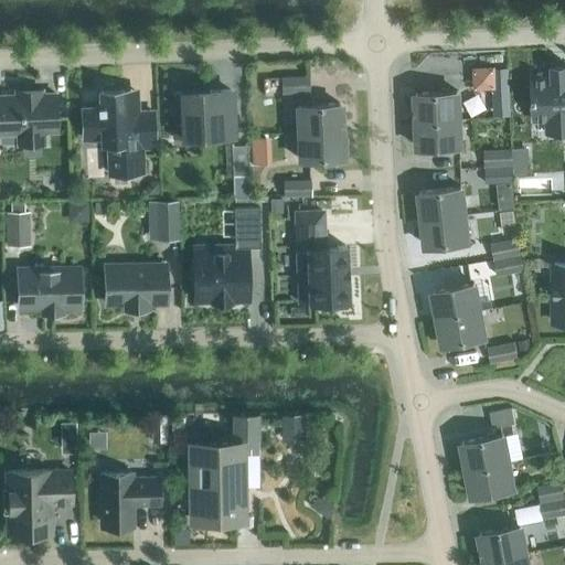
[(509,83),(509,67),(480,68),(481,85),(509,83)]
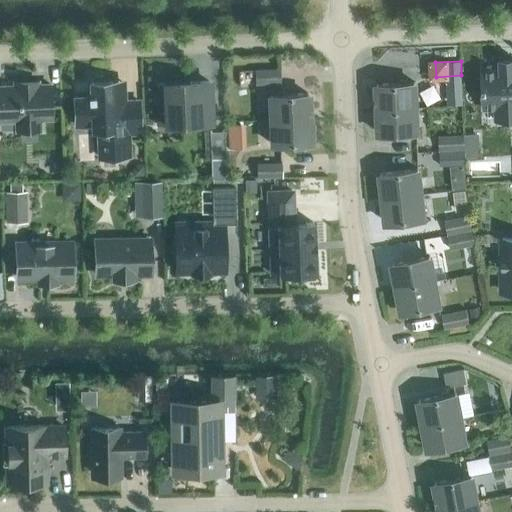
[(511,62),(499,63),(499,68),(481,68),(483,109),(495,108),(496,120),(511,119),(511,62)]
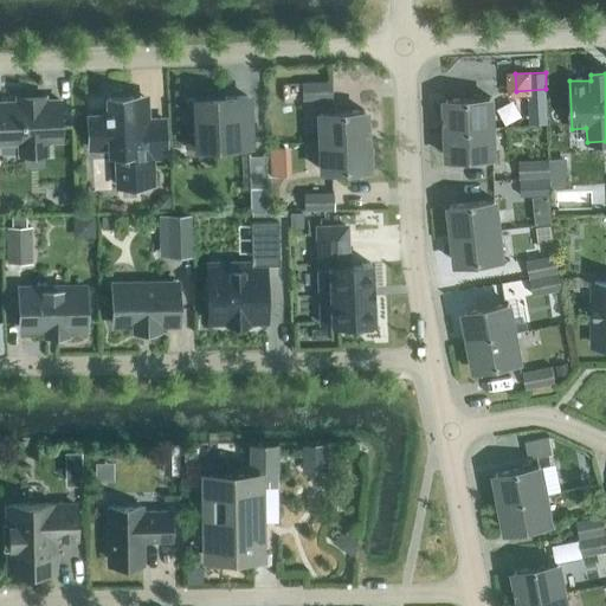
[(333,98),(331,81),(302,82),(302,100),(333,98)]
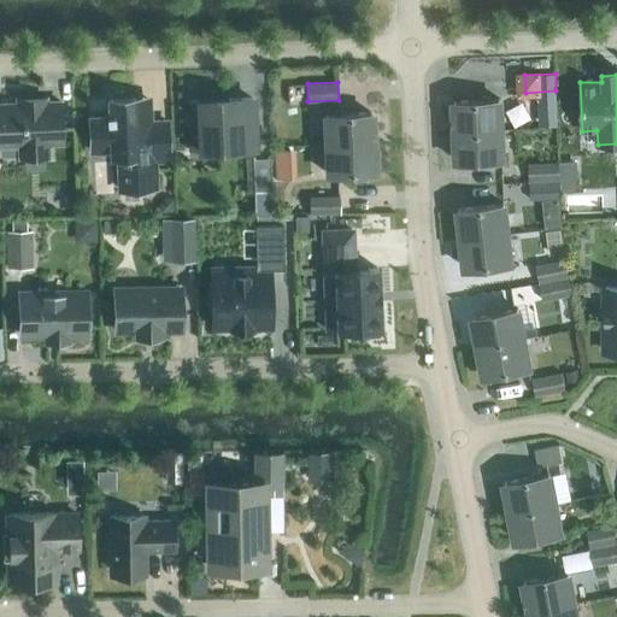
[(134,98),(110,99),(111,112),(106,112),(106,117),(90,118),(92,146),(112,146),(112,156),(118,154),(121,189),(157,187),(156,159),(169,159),(166,121),(147,122),(146,111),(135,111),(134,98)]
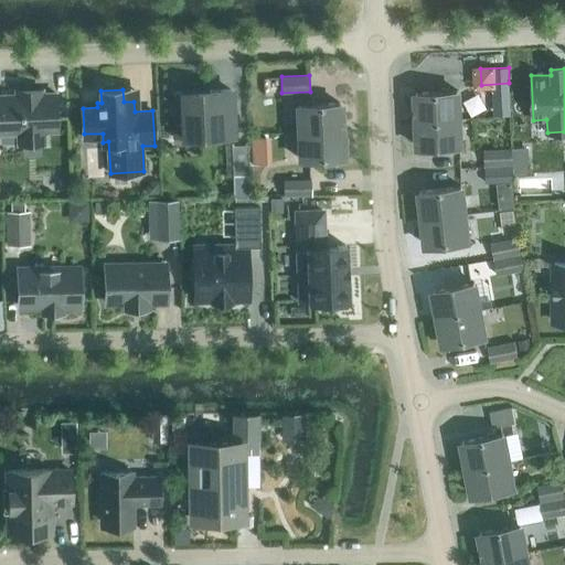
[(232,105),(231,89),(209,91),(182,92),(172,93),(173,137),(184,137),(211,136),(232,136),(232,118),(234,118),(234,105),(232,105)]
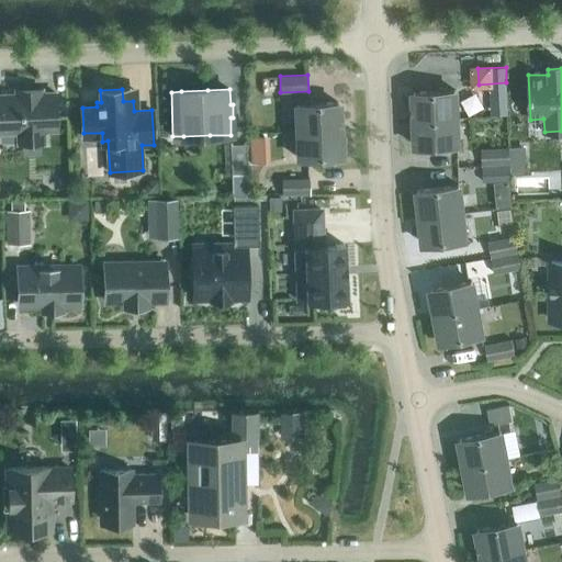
[(454,90),(414,92),(415,120),(457,117),(454,90)]
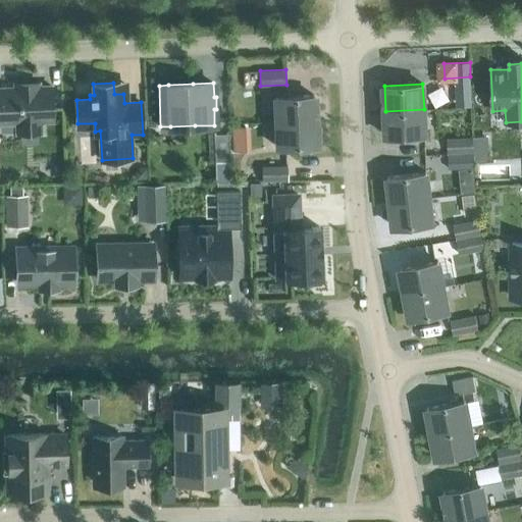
[(53,112),(51,86),(36,87),(36,91),(18,91),(18,87),(2,88),(2,104),(0,104),(0,122),(18,122),(19,132),(17,132),(17,133),(41,132),(41,131),(39,131),(38,112),(53,112)]
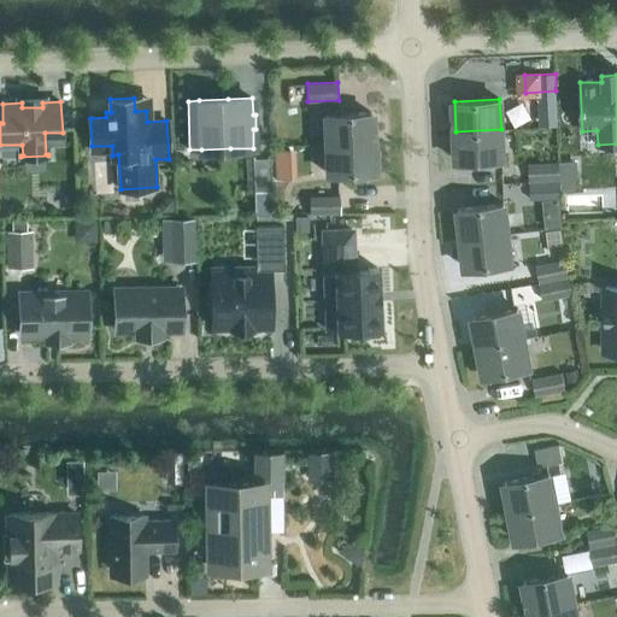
[(372,142),(370,111),(325,113),(327,145),(372,142)]
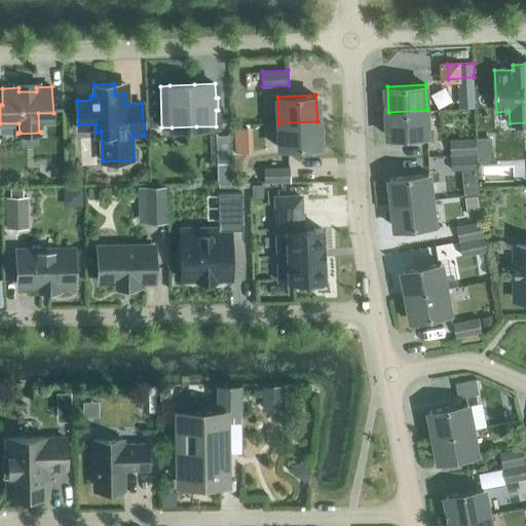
[(428,136),(427,117),(427,110),(388,112),(389,138),(428,136)]
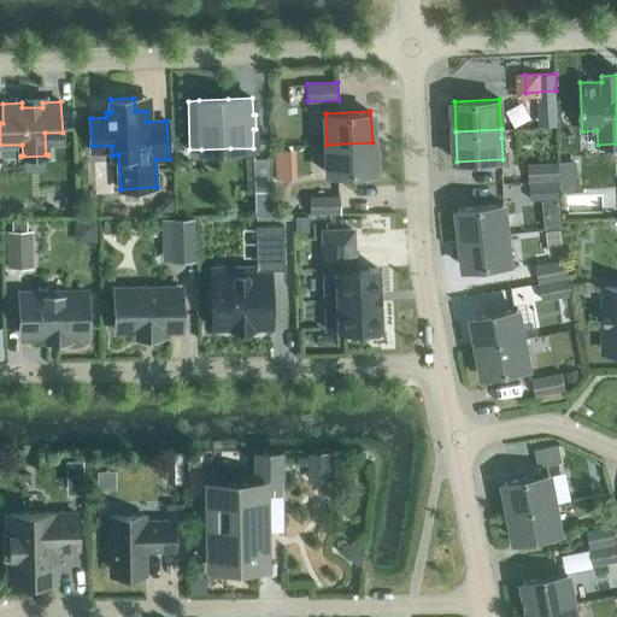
[(374,172),(372,142),(327,145),(328,174),(374,172)]
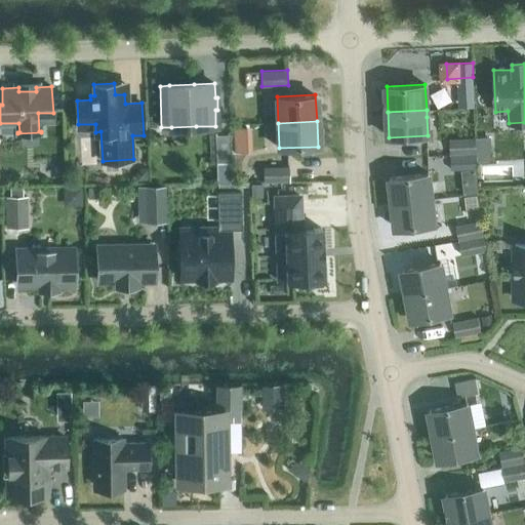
[(231,161),(229,133),(215,134),(216,162),(231,161)]
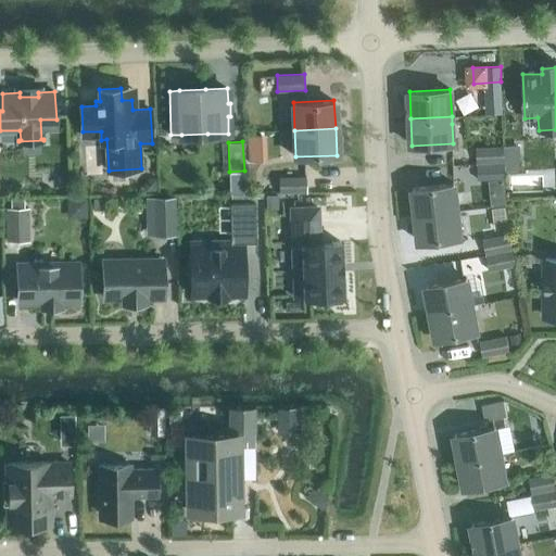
[(505,172),(519,171),(518,144),(504,146),(505,162),(505,172)]
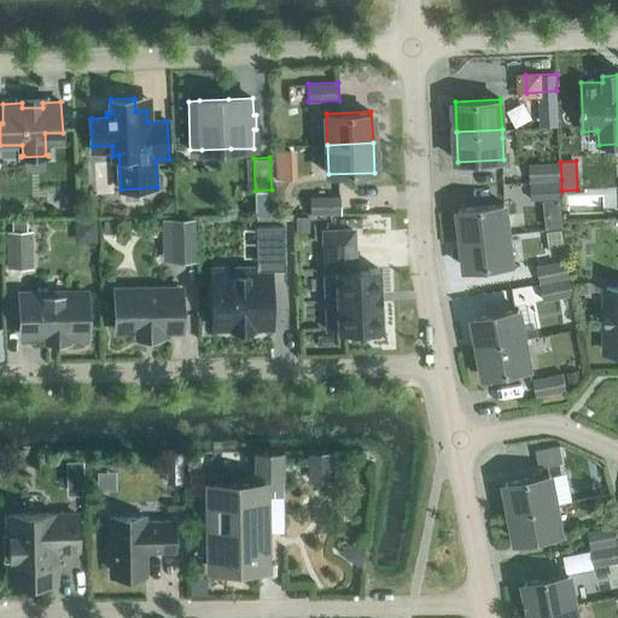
[(297,176),(296,162),(275,162),(275,178),(297,176)]
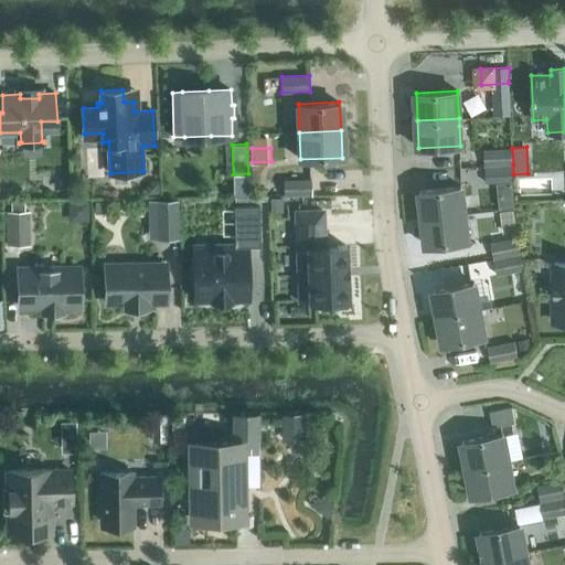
[(513,164),(512,148),(483,149),(484,166),(513,164)]
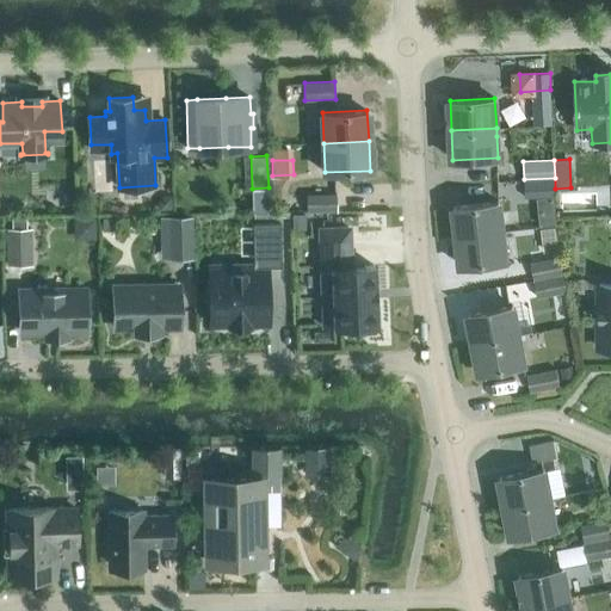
[(555,189),(555,178),(524,179),(525,197),(555,196),(555,189)]
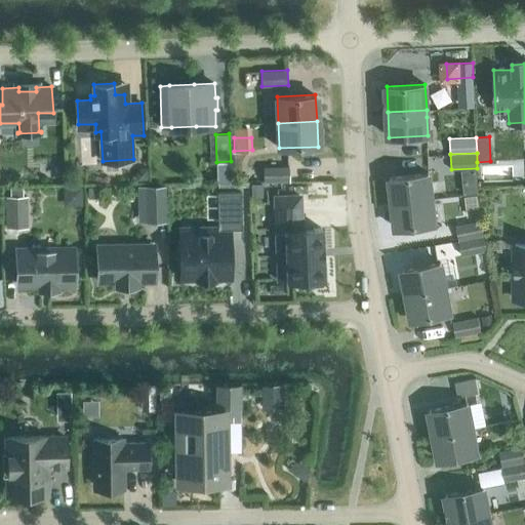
[(231,161),(216,162),(217,182),(232,182),(231,161)]
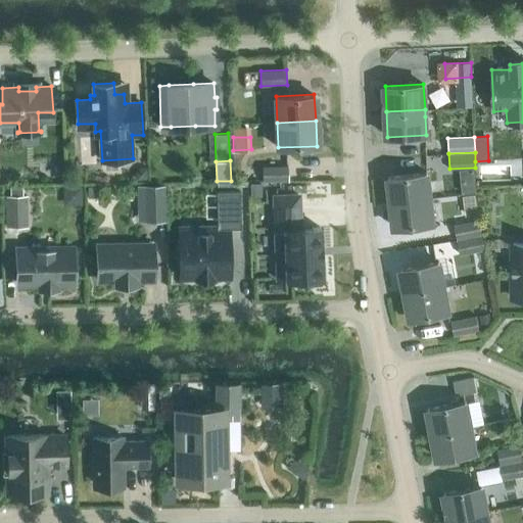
[(288,180),(288,165),(263,167),(263,181),(288,180)]
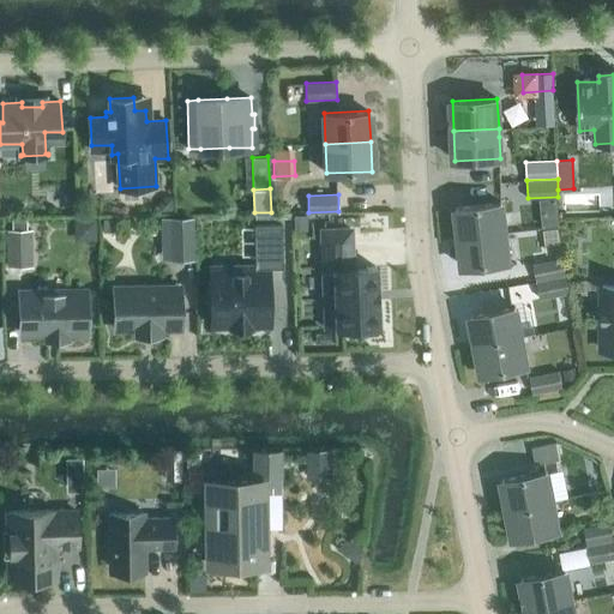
[(173,196),(160,197),(160,210),(173,209),(173,196)]
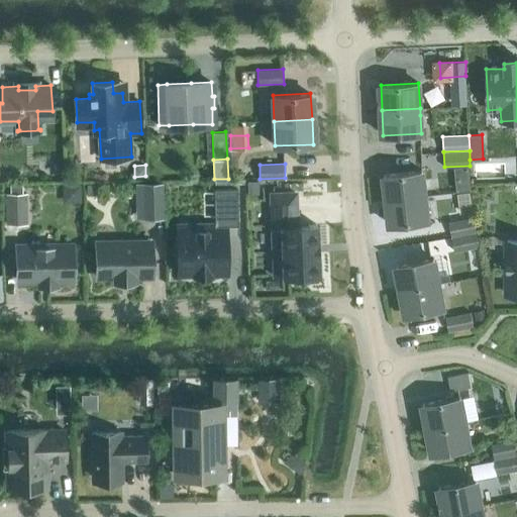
[(422,171),(385,175),(388,200),(425,196),(422,171)]
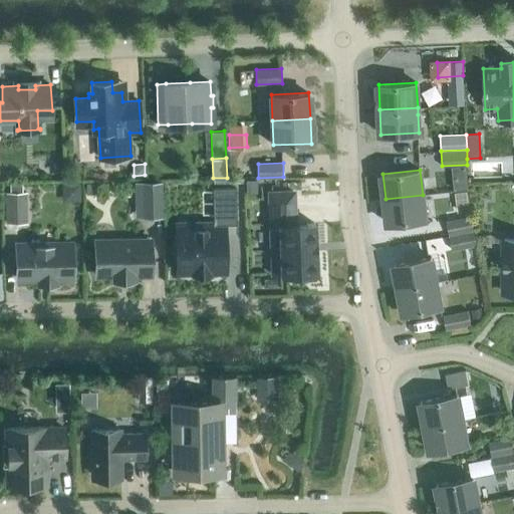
[(257,192),(257,179),(246,180),(246,192),(257,192)]
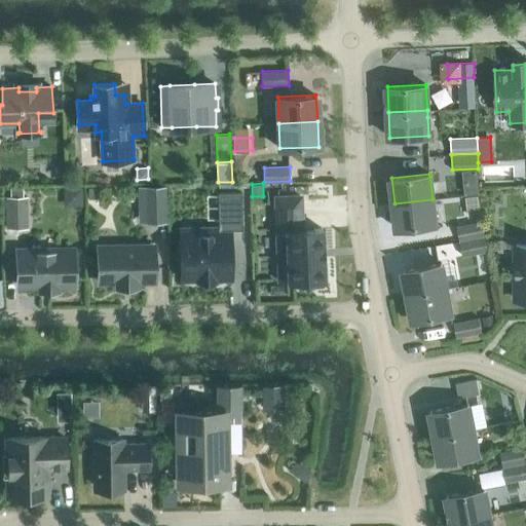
[(149,222),(166,222),(166,185),(148,186),(149,222)]
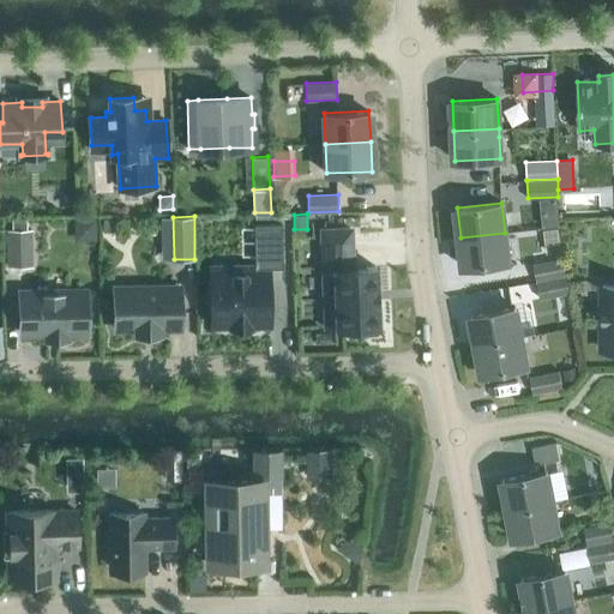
[(115,217),(102,217),(103,230),(115,230),(115,217)]
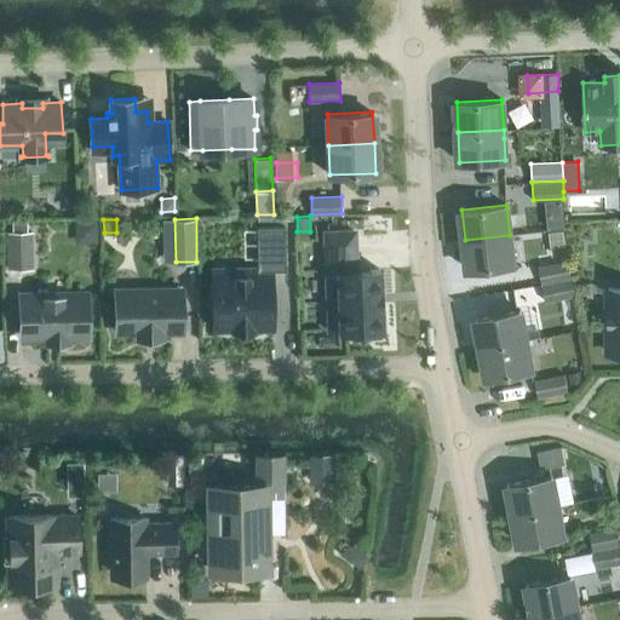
[(13,230),(28,230),(28,220),(13,220),(13,230)]
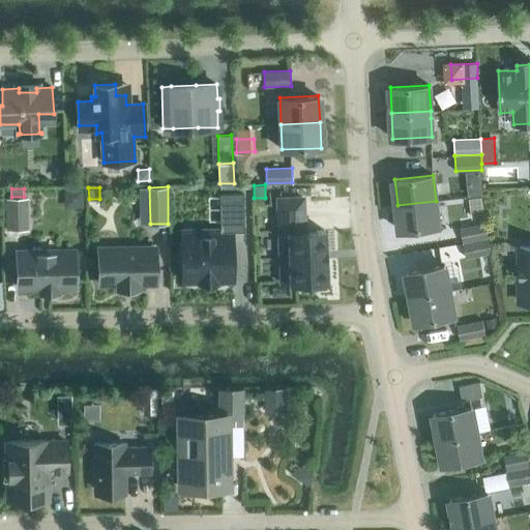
[(232,232),(244,231),(243,194),(219,194),(221,235),(209,236),(209,234),(205,230),(188,230),(184,234),(184,236),(181,236),(182,280),(232,278),(232,232)]
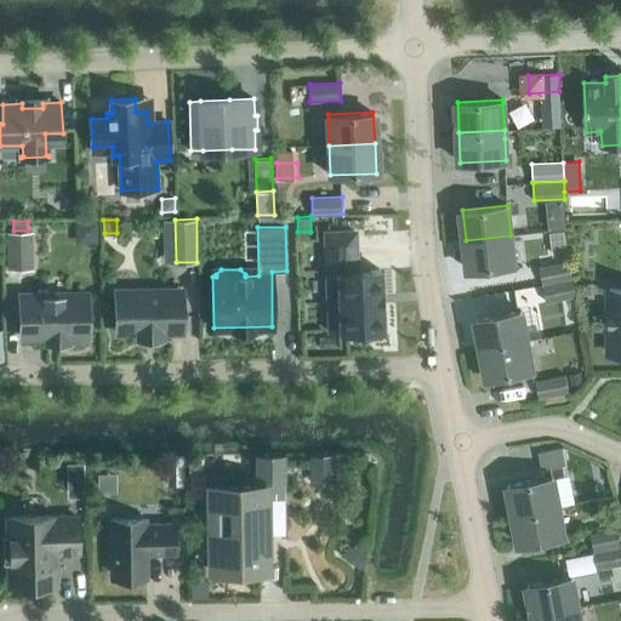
[(33,268),(33,231),(28,231),(13,231),(7,231),(7,268),(33,268)]
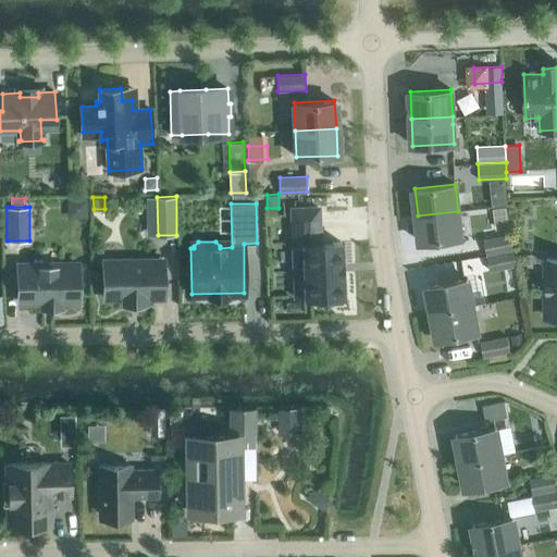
[(294,270),(295,298),(343,296),(342,275),(343,275),(343,261),(342,261),(341,242),(320,243),(318,208),(292,209),(293,246),(304,245),(305,270),(294,270)]
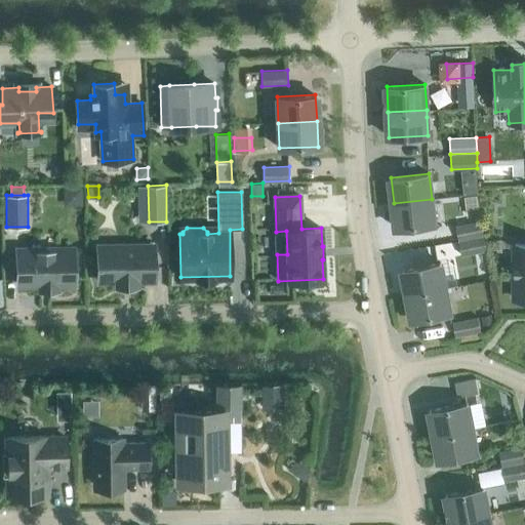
[(435,225),(432,199),(394,203),(396,229),(435,225)]
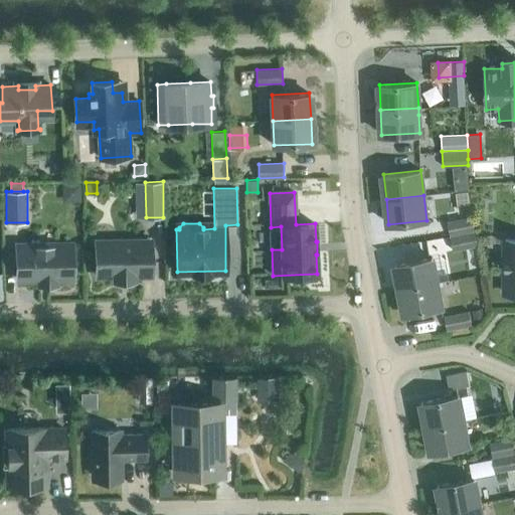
[(476,230),(473,215),(447,220),(450,235),(476,230)]
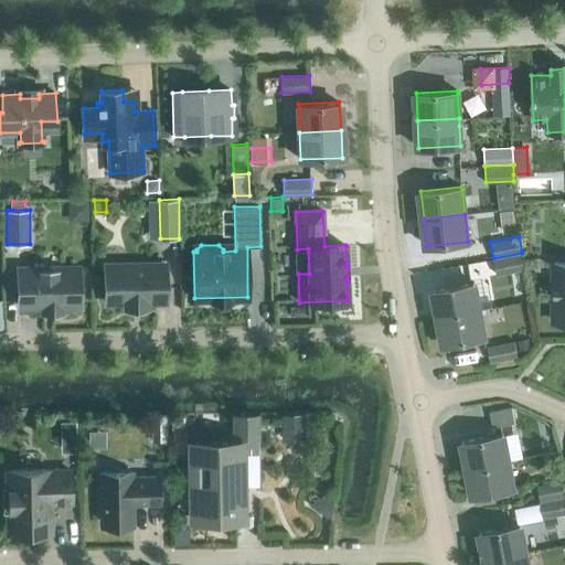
[(524,269),(522,253),(493,258),(497,275),(524,269)]
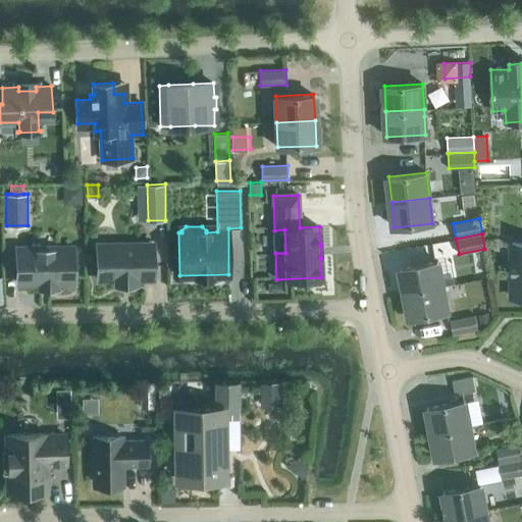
[(521,242),(511,243),(511,293),(521,293),(521,242)]
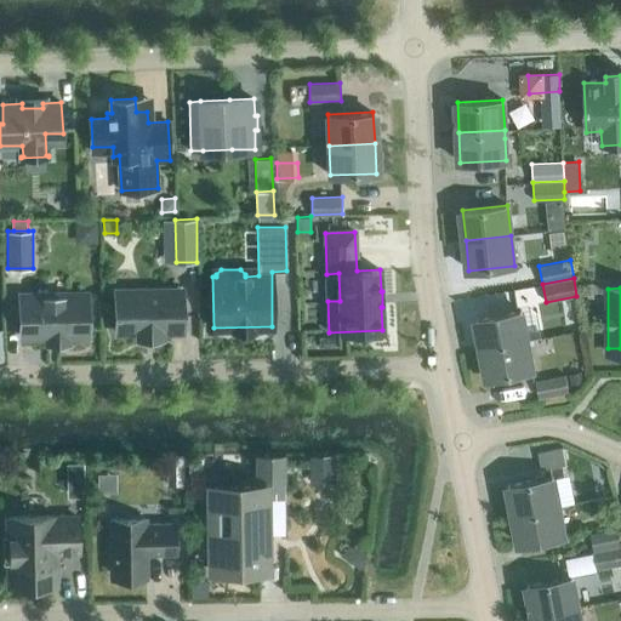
[(115,291),(117,331),(182,331),(182,290),(115,291)]
